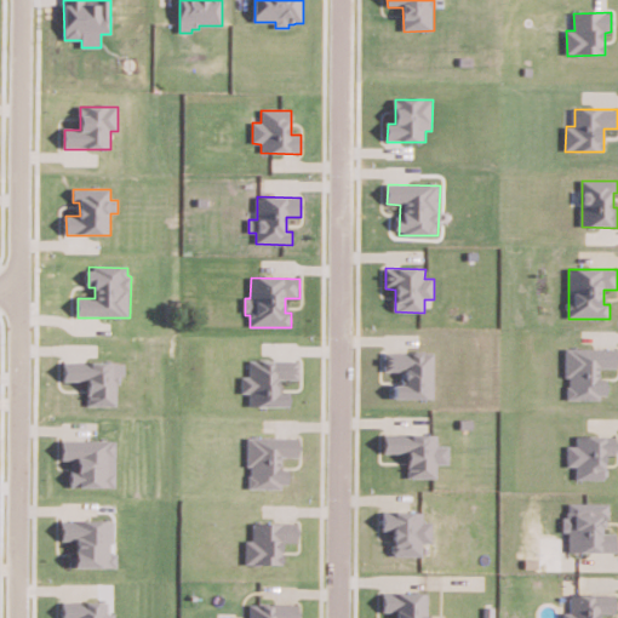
[(617,349),(567,349),(567,399),(610,399),(608,382),(601,382),(600,368),(617,368),(617,349)]
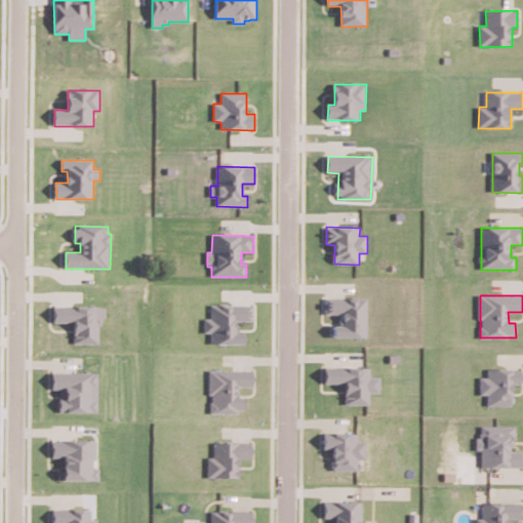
[(368,299),(325,297),(325,315),(344,315),(344,326),(334,326),(334,337),(367,338),(368,299)]
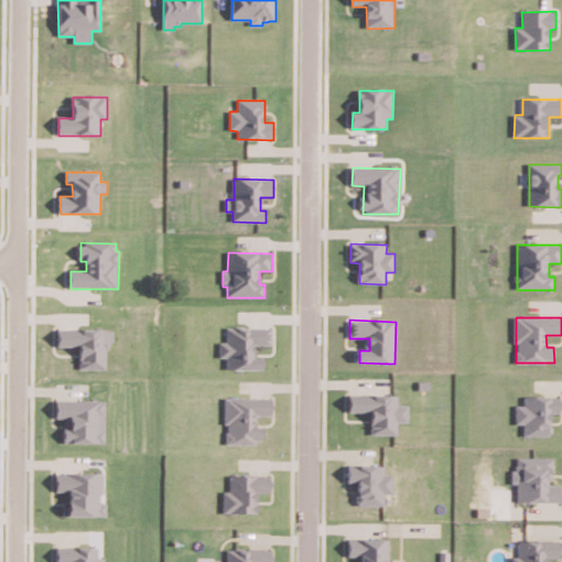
[(262,370),(263,358),(255,358),(256,346),(272,346),(272,328),(227,327),(227,343),(220,343),(219,358),(227,358),(227,370),(262,370)]
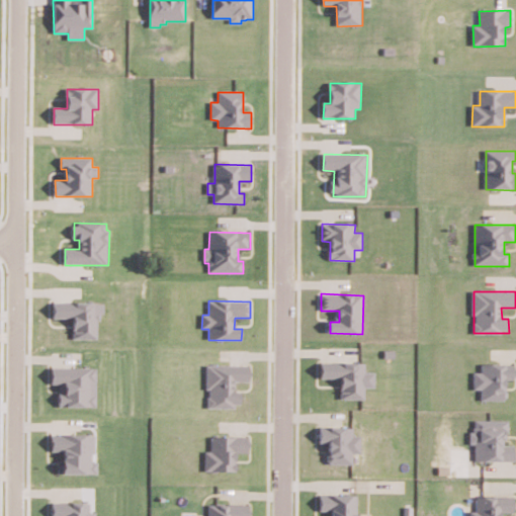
[(98,340),(98,320),(104,320),(104,304),(55,303),(54,318),(74,319),(74,339),(98,340)]
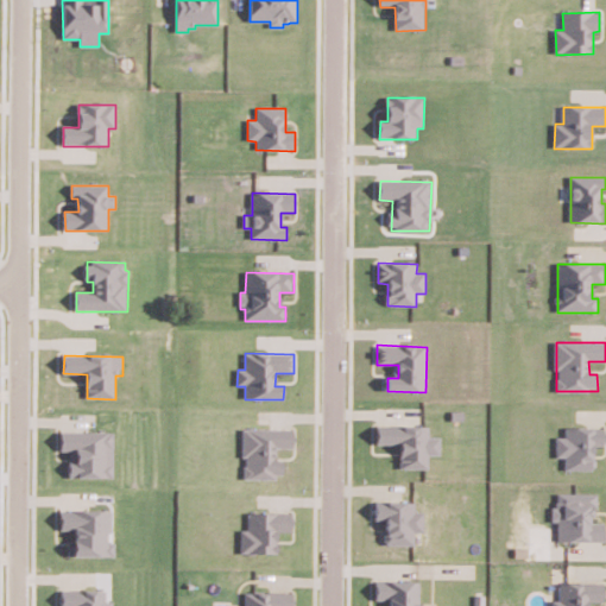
[(429,469),(429,456),(441,456),(441,437),(430,437),(429,427),(378,427),(378,444),(401,444),(401,469),(429,469)]
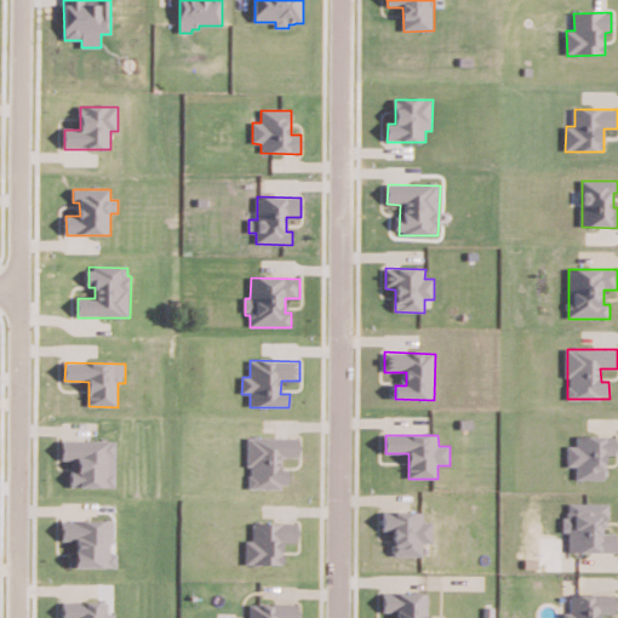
[(568,446),(567,467),(577,468),(577,480),(606,480),(607,456),(617,456),(617,438),(577,436),(577,446),(568,446)]
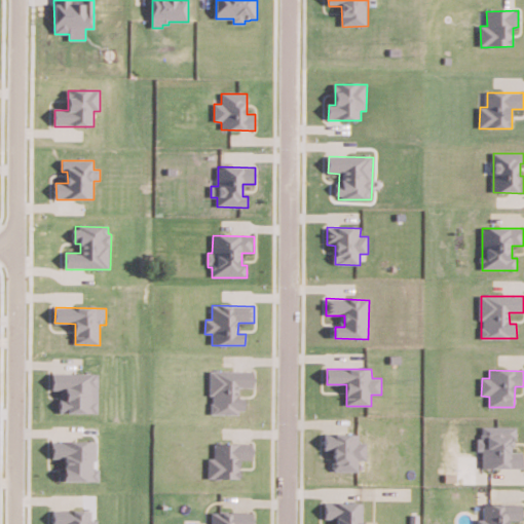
[(213,414),(246,414),(246,399),(238,399),(238,388),(254,388),(254,372),(210,371),(210,396),(213,396),(213,414)]
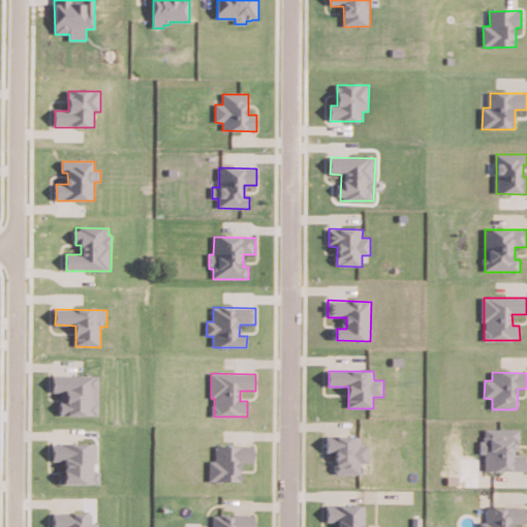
[(99,416),(99,376),(54,375),(53,392),(61,392),(61,415),(99,416)]
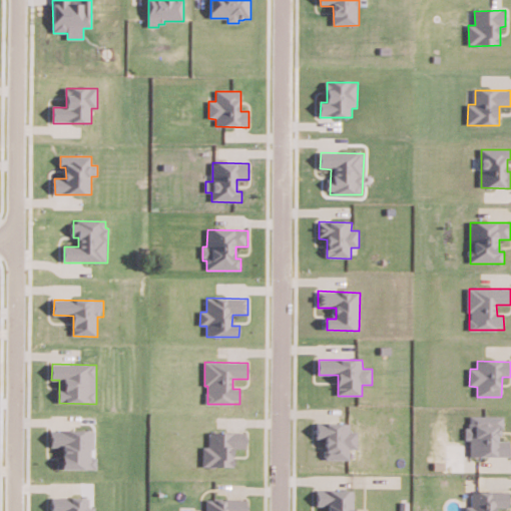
[(504,417),(470,417),(470,427),(465,427),(465,441),(470,440),(471,458),(510,457),(510,441),(500,441),(500,429),(504,429),(504,417)]
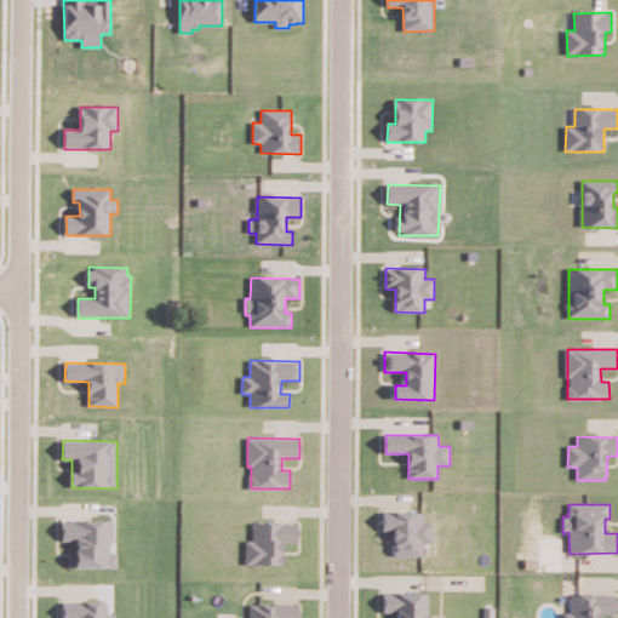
[(433,543),(433,522),(423,522),(423,513),(384,513),(384,532),(394,532),(393,556),(423,556),(424,543),(433,543)]
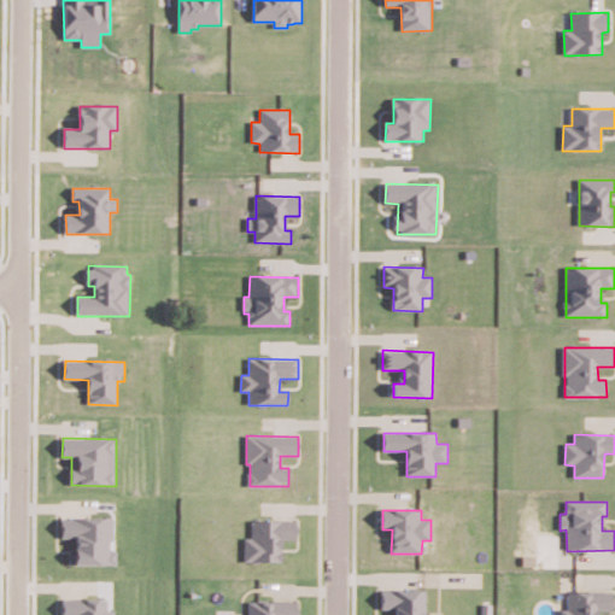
[(117,566),(117,551),(113,551),(113,519),(63,519),(63,539),(76,539),(76,566),(117,566)]
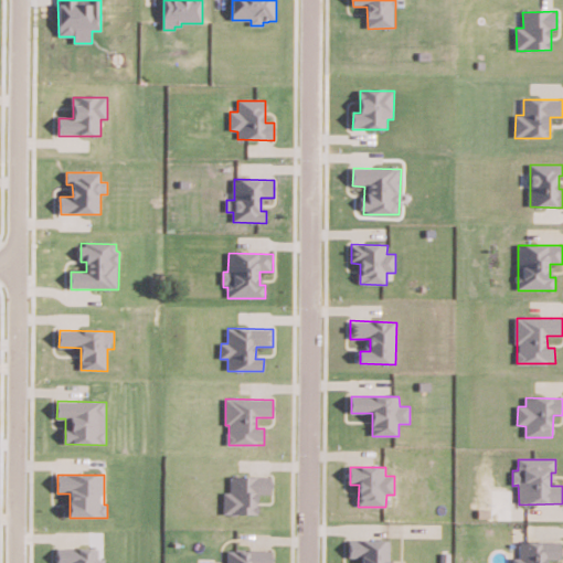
[(259,514),(258,495),(273,495),(273,476),(231,477),(231,494),(224,494),(224,516),(259,514)]
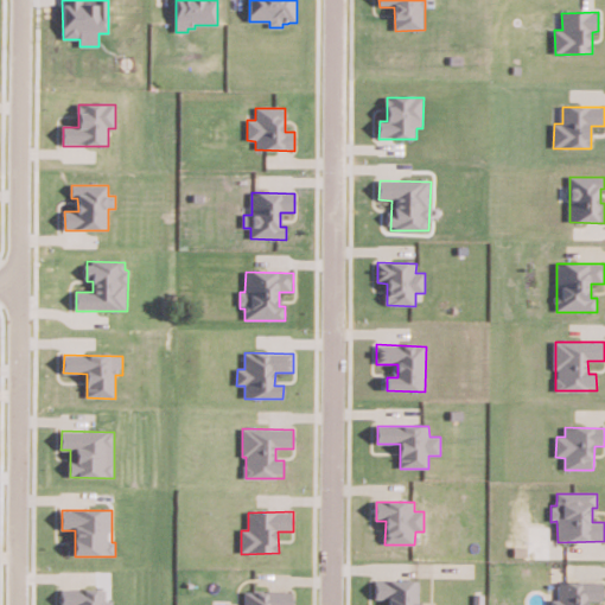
[(419,604),(420,581),(376,580),(376,600),(387,602),(387,604),(419,604)]
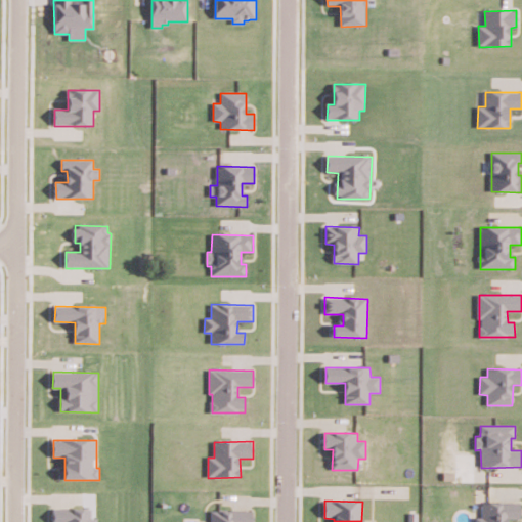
[(520,503),(482,504),(482,518),(475,518),(475,521),(507,521),(507,520),(520,519),(520,503)]
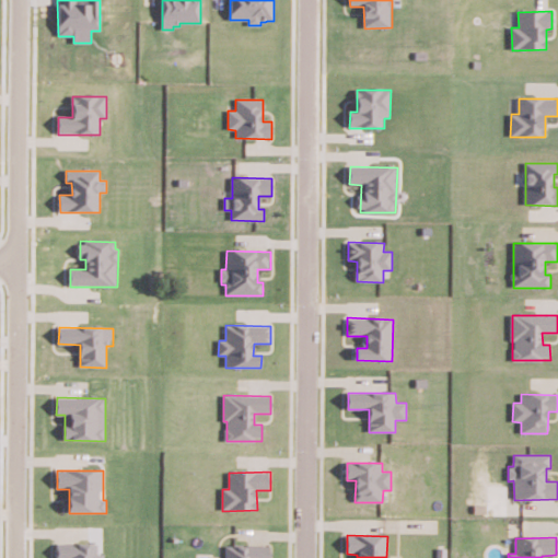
[(58,544),(57,557),(104,557),(104,554),(99,554),(99,544),(58,544)]
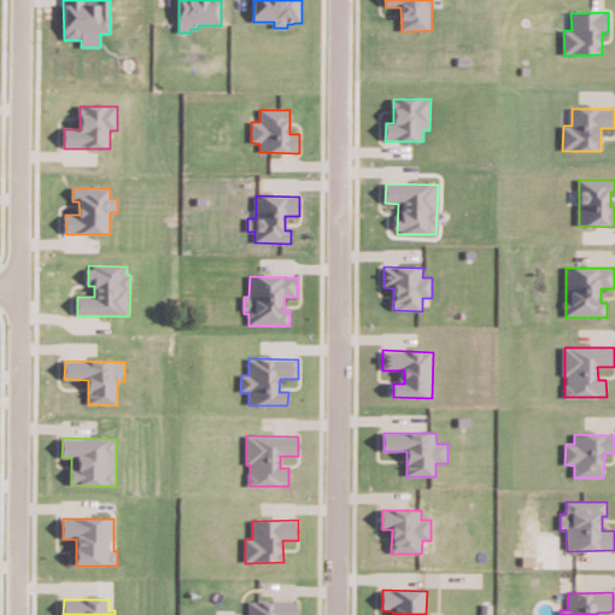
[(298,614),(299,603),(250,602),(249,614),(298,614)]
